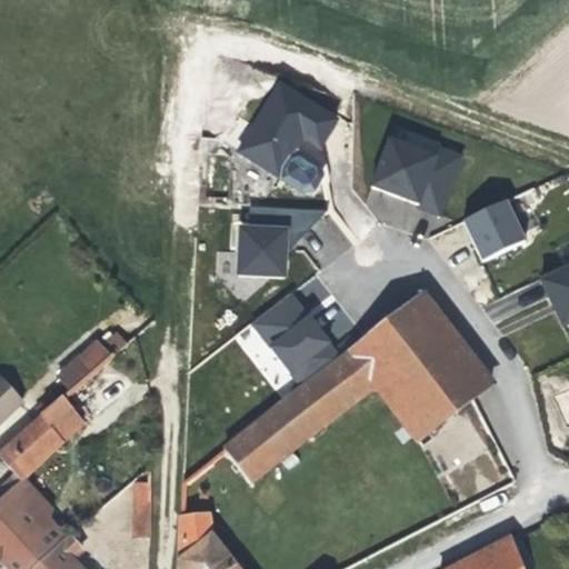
[(271,80),(235,158),(307,191),(343,113),(271,80)]
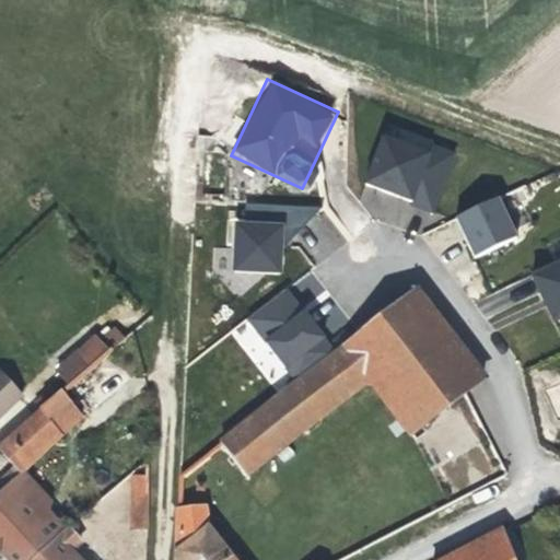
[(458,156),(387,126),(362,182),(433,212),(458,156)]
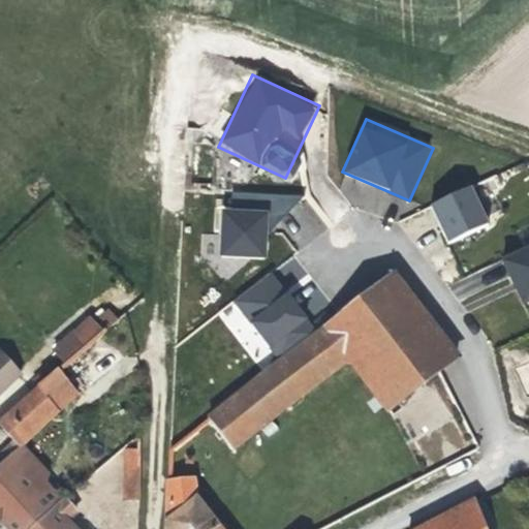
[(447,241),(490,222),(472,183),(430,203),(447,241)]
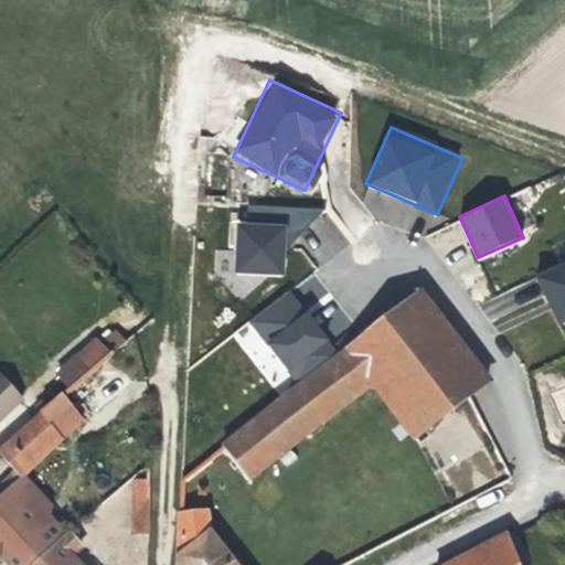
[(296,275),(298,206),(240,205),(237,274),(296,275)]
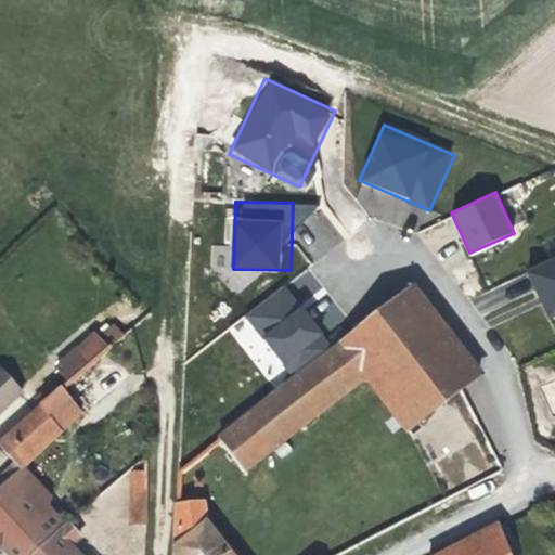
[(554,255),(526,270),(550,319),(554,317),(554,255)]
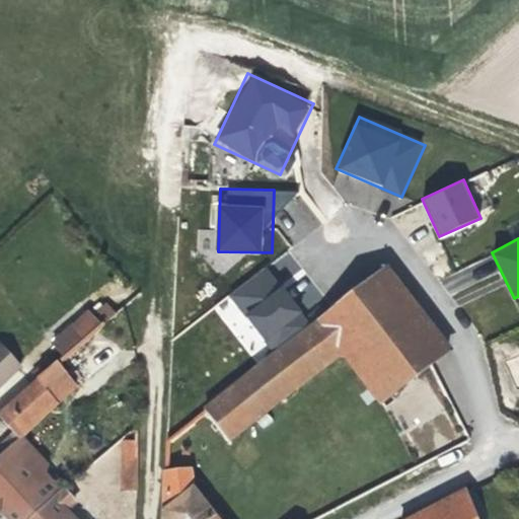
[(448,353),(385,272),(232,390),(255,420),(342,353),(381,403),(431,366),(448,353)]
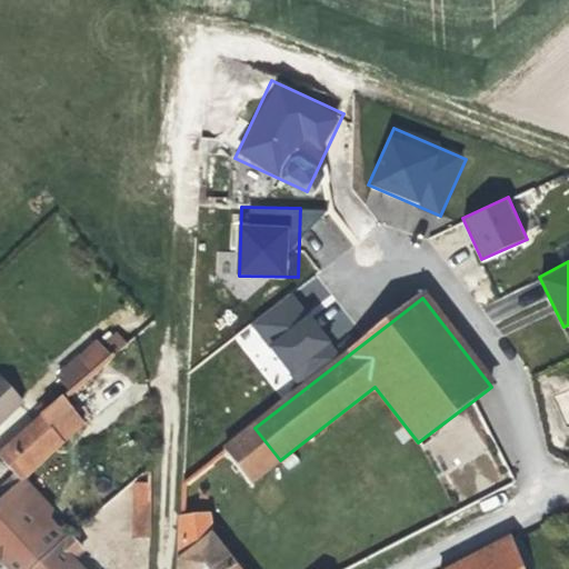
[(107,355),(121,341),(117,333),(100,347),(107,355)]
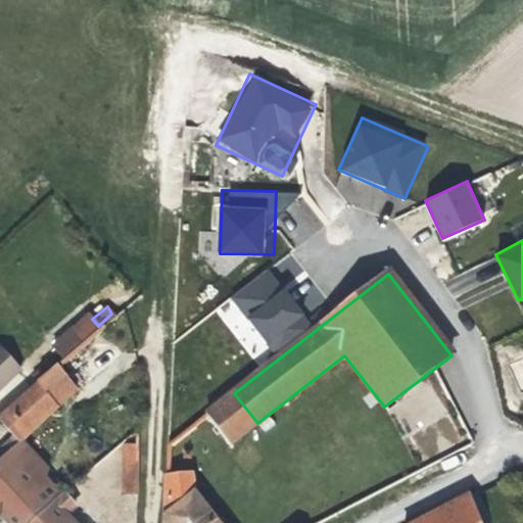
[(63,354),(98,326),(92,319),(89,316),(53,346),(63,354)]
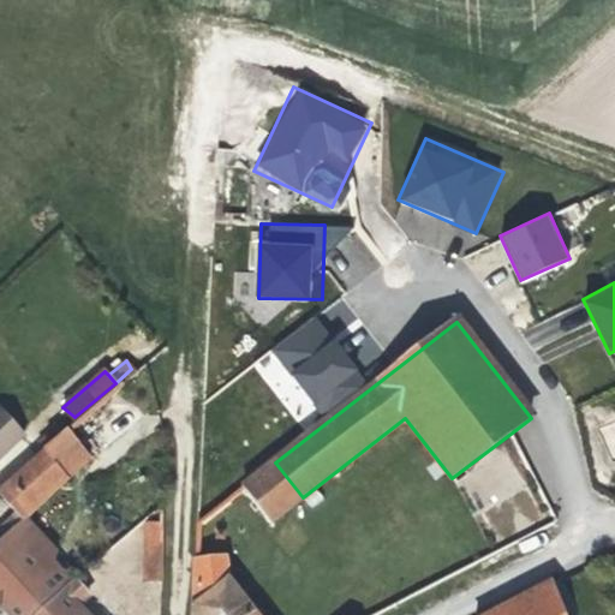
[(0,457),(24,434),(0,408),(0,457)]
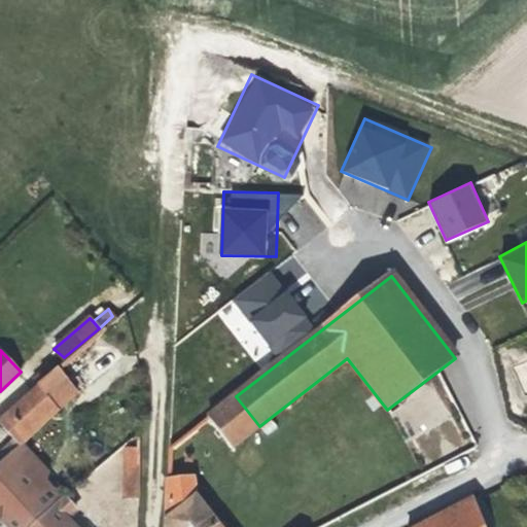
[(83,391),(60,362),(38,381),(39,386),(63,409),(83,391)]
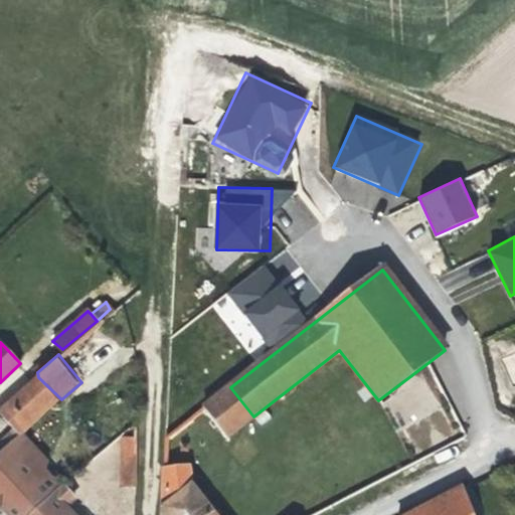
[(512,381),(514,380),(514,356),(505,360),(512,381)]
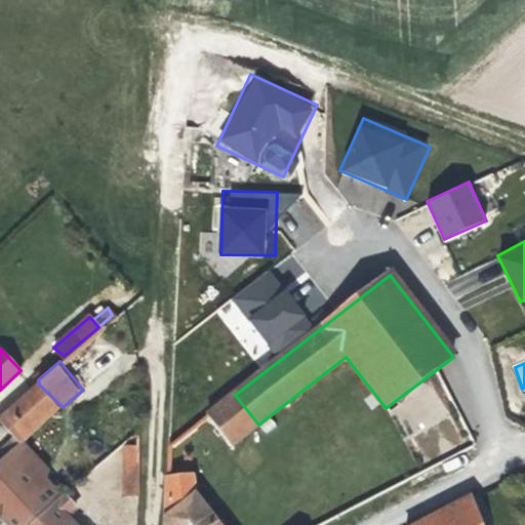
[(63,407),(39,385),(0,415),(0,418),(22,440),(63,407)]
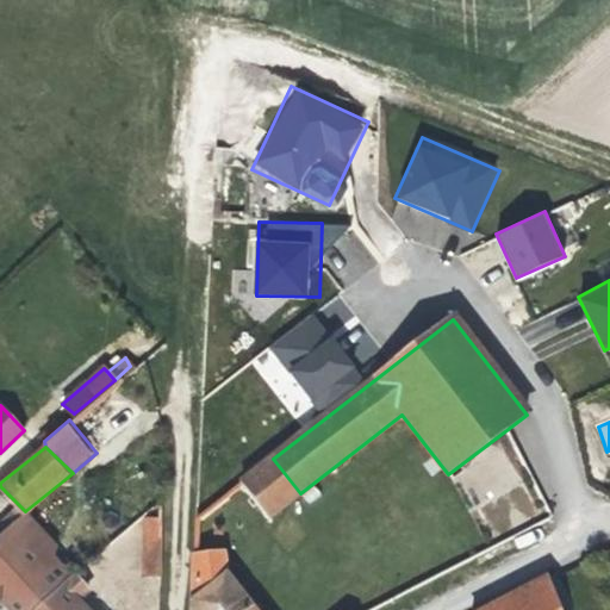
[(267,518),(300,493),(273,459),(240,485),(267,518)]
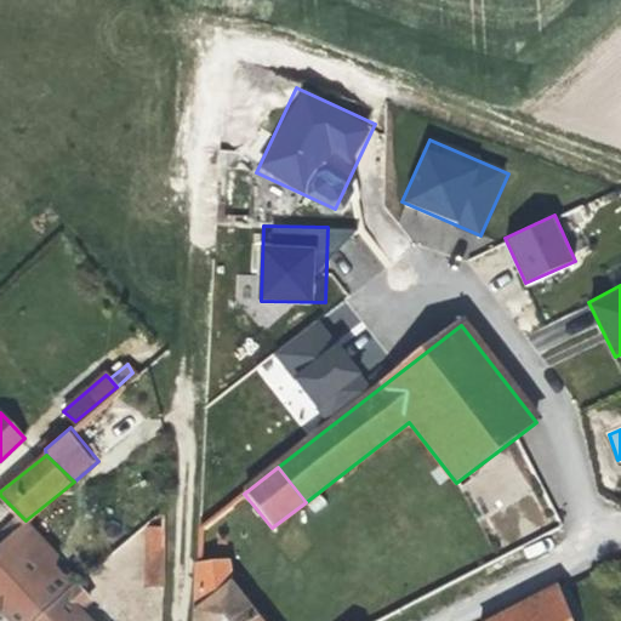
[(0,608),(12,620),(35,620),(75,587),(55,562),(60,556),(26,520),(0,545),(0,608)]
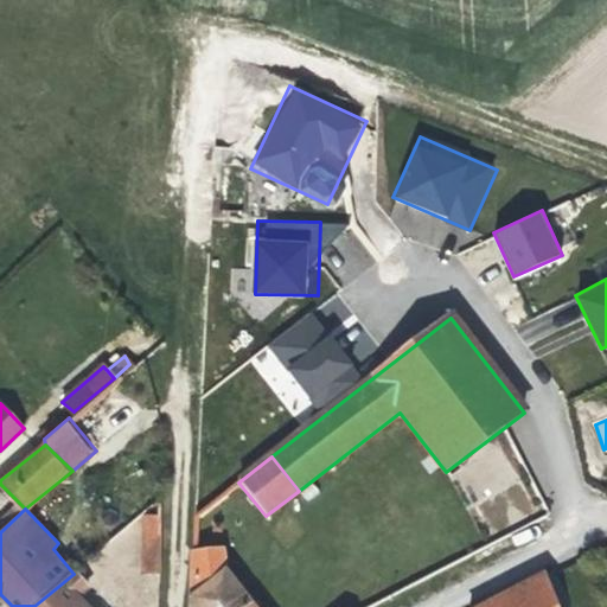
[(160,562),(161,517),(144,516),(142,567),(147,567),(147,575),(160,576),(160,562)]
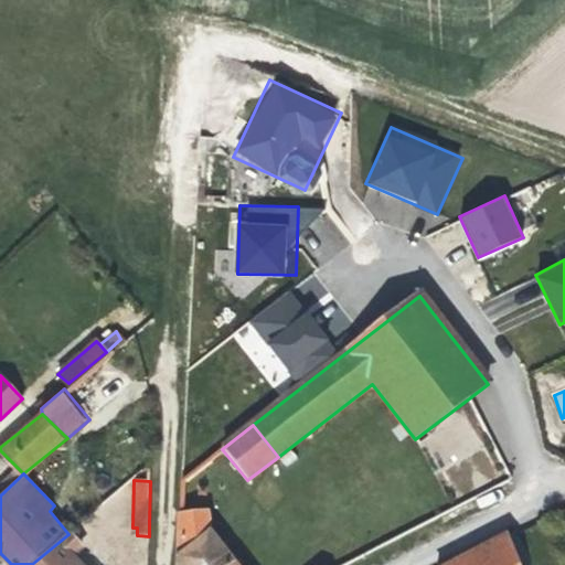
[(231,564),(233,564),(209,533),(206,512),(179,515),(177,564),(231,564)]
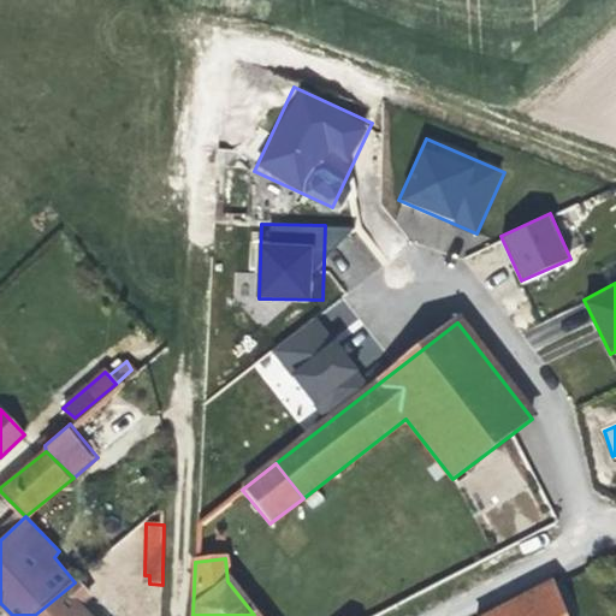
[(86,615),(77,608),(88,598),(75,582),(37,615),(86,615)]
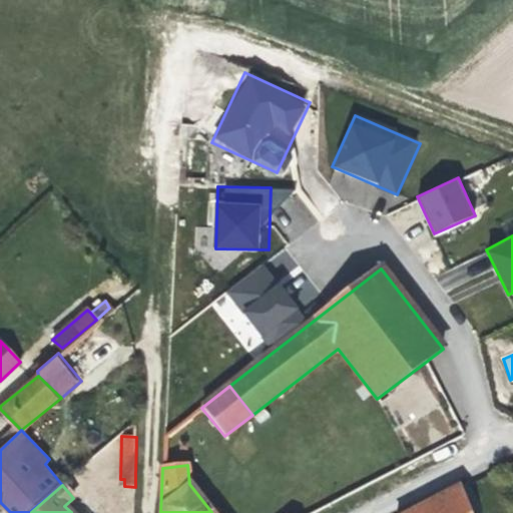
[(468,512),(459,488),(409,512),(468,512)]
